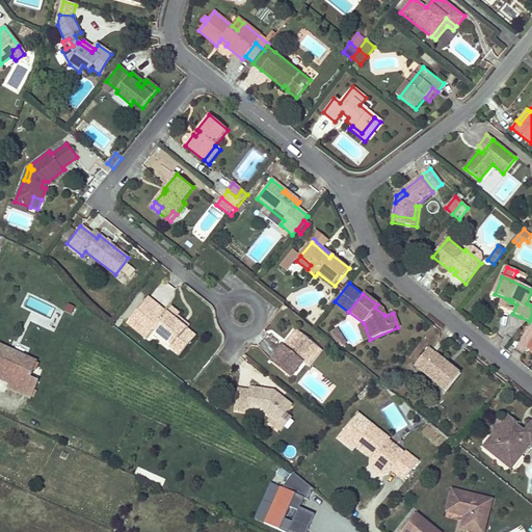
[(148,297),(145,300),(156,309),(158,306),(148,297)]
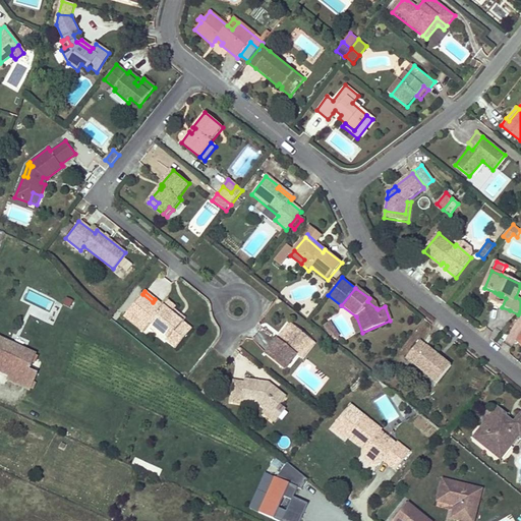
[(153,302),(142,294),(124,316),(143,332),(150,325),(168,340),(166,341),(175,348),(190,330),(181,323),(170,313),(173,310),(174,308),(166,302),(163,305),(155,299),(153,302)]
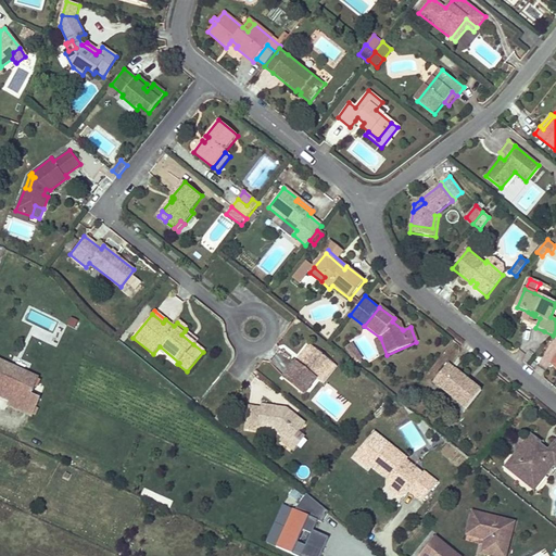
[(79,317),(72,315),(67,326),(75,329),(79,317)]
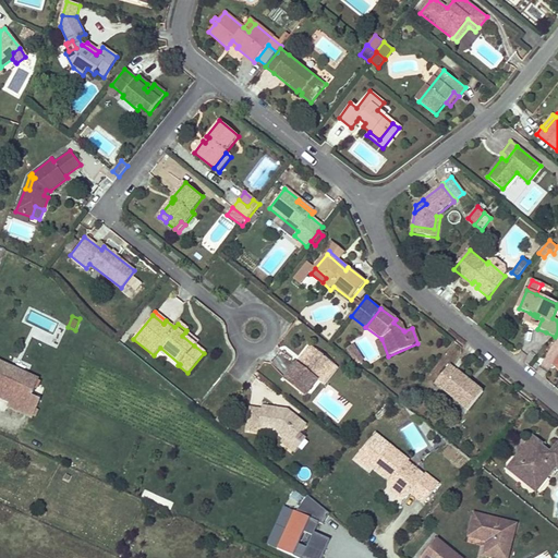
[(396,319),(393,323),(403,330),(401,324),(396,319)]
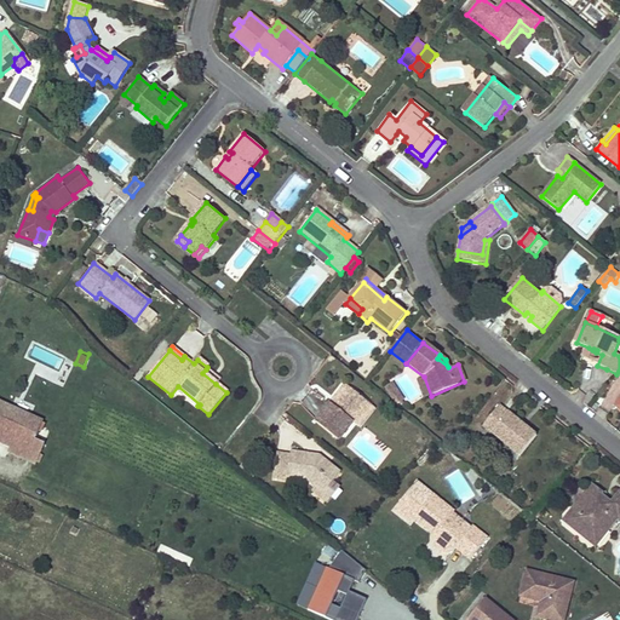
[(206,369),(202,373),(216,384),(218,379),(206,369)]
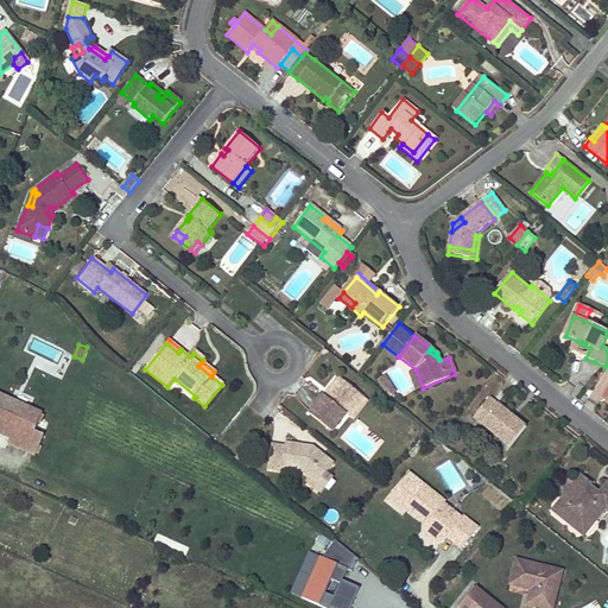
[(423,388),(416,369),(410,372),(417,390),(423,388)]
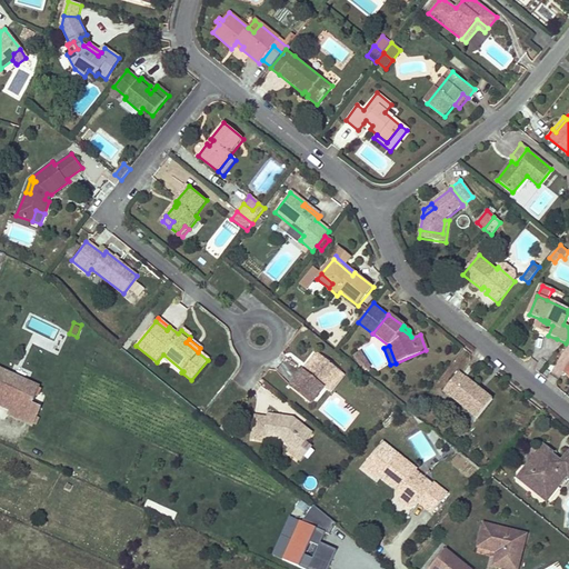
[(360,352),(353,357),(363,372),(370,367),(360,352)]
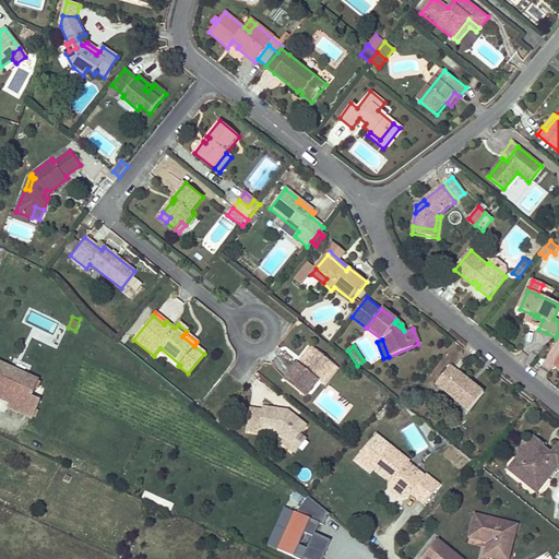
[(312,348),(299,365),(302,368),(316,351),(312,348)]
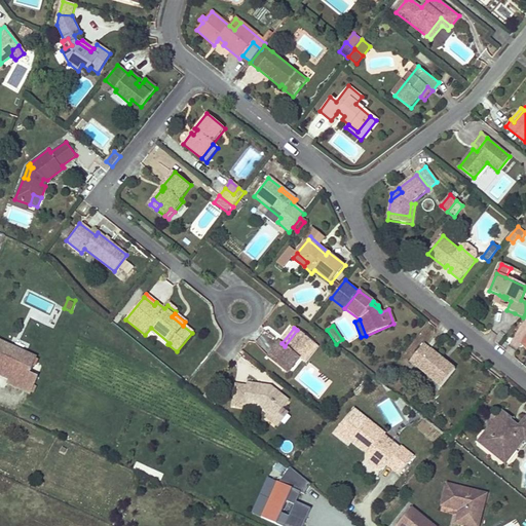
[(285,346),(282,343),(269,359),(288,374),(300,359),(302,360),(314,344),(297,330),(285,346)]
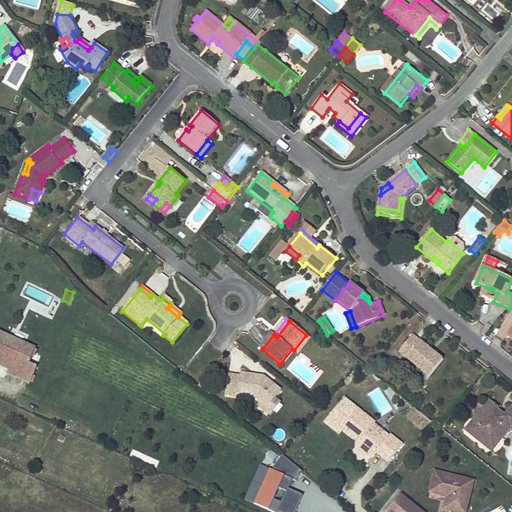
[(248,333),(261,343),(269,332),(255,323),(248,333)]
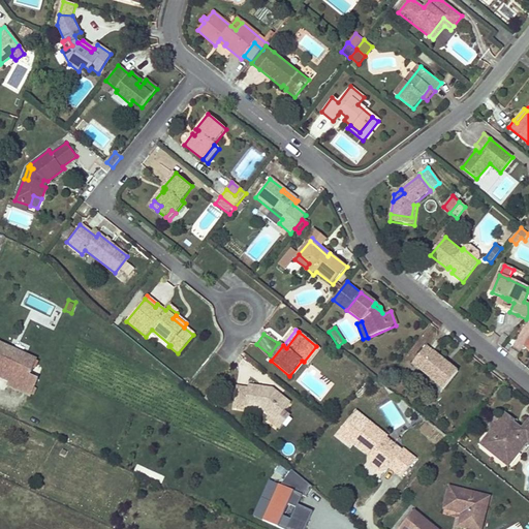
[(250,342),(242,359),(252,364),(261,348),(250,342)]
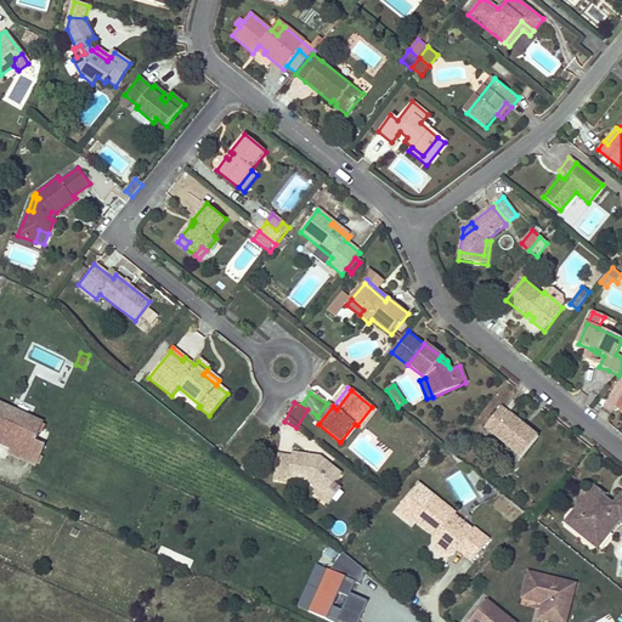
[(0,405),(0,442),(11,448),(10,452),(35,463),(43,446),(35,441),(43,424),(0,405)]
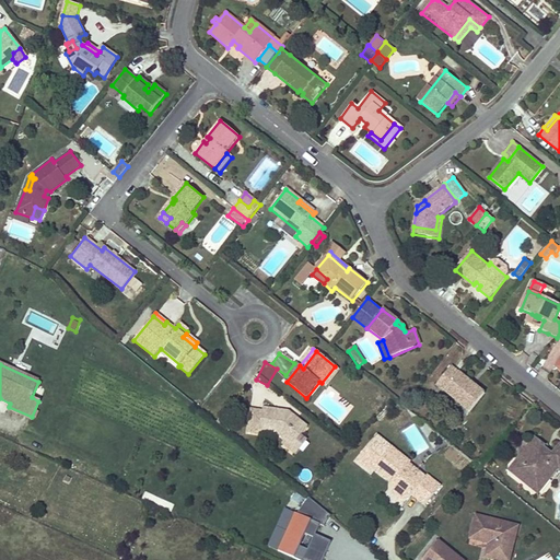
[(451,366),(440,381),(446,386),(443,391),(469,411),(485,394),(474,385),(473,387),(469,384),(470,382),(451,366)]
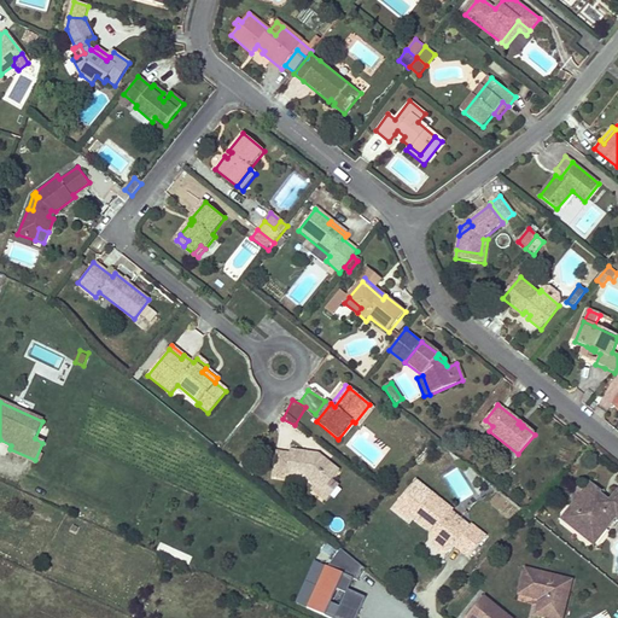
[(485,420),(482,424),(489,431),(493,426),(485,420)]
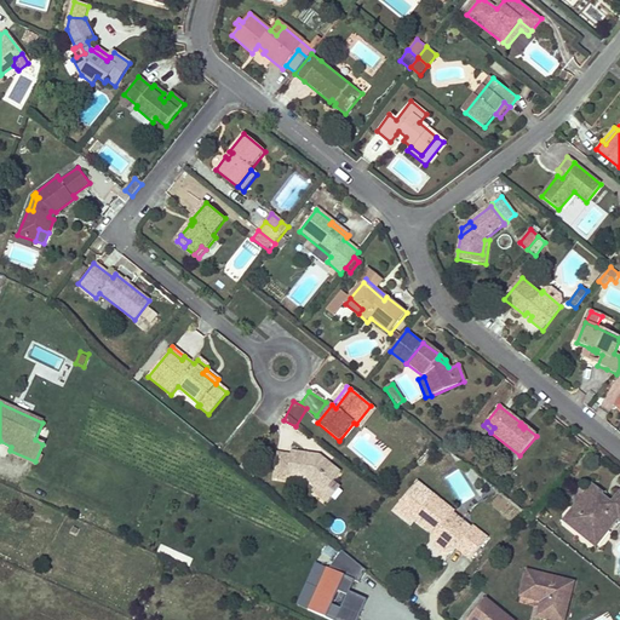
[(326,461),(313,460),(313,455),(293,453),(292,457),(280,455),(276,481),(290,482),(290,480),(309,481),(319,489),(325,494),(333,483),(340,474),(326,461)]
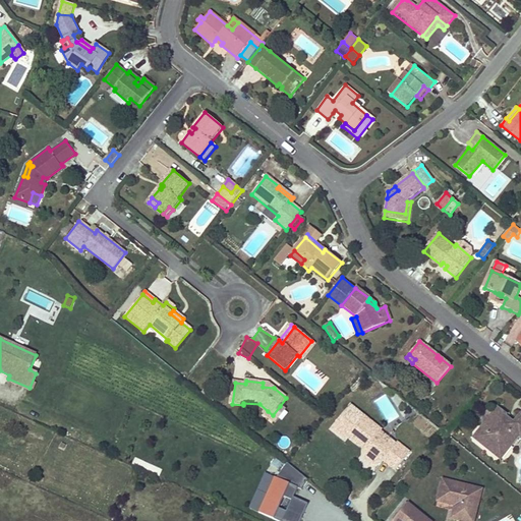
[(219,396),(208,387),(203,393),(214,402),(219,396)]
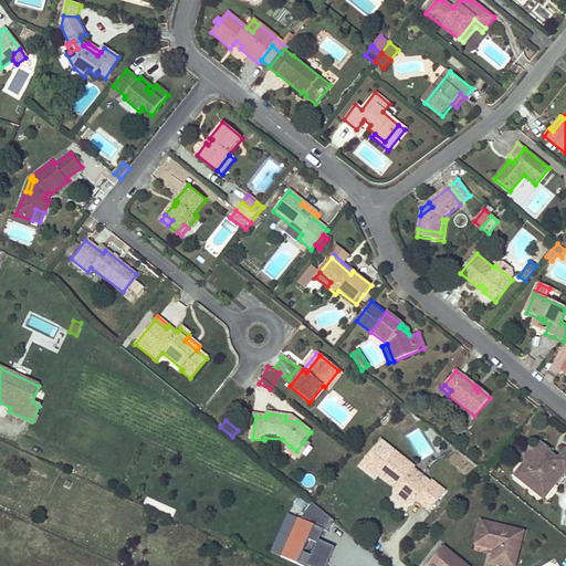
[(300,460),(311,447),(304,441),(296,451),(291,447),(287,450),(300,460)]
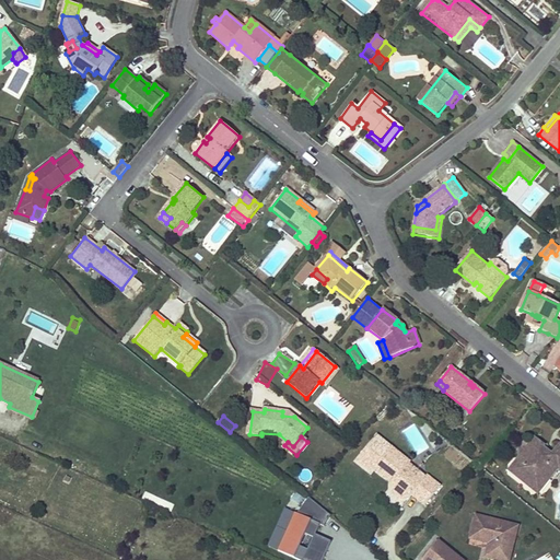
[(373,468),(383,477),(388,477),(394,481),(392,483),(389,487),(391,494),(397,500),(407,499),(410,496),(424,505),(439,487),(426,476),(424,477),(421,482),(405,469),(408,465),(409,463),(377,438),(359,462),(371,471),(373,468)]
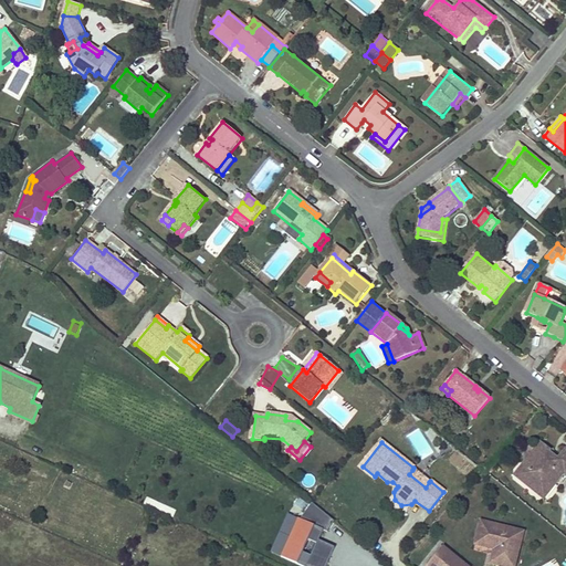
[(526,471),(520,479),(531,488),(537,486),(543,490),(546,485),(555,484),(563,474),(565,475),(565,451),(559,458),(555,463),(549,459),(548,452),(549,451),(541,443),(534,451),(523,453),(525,462),(526,471)]
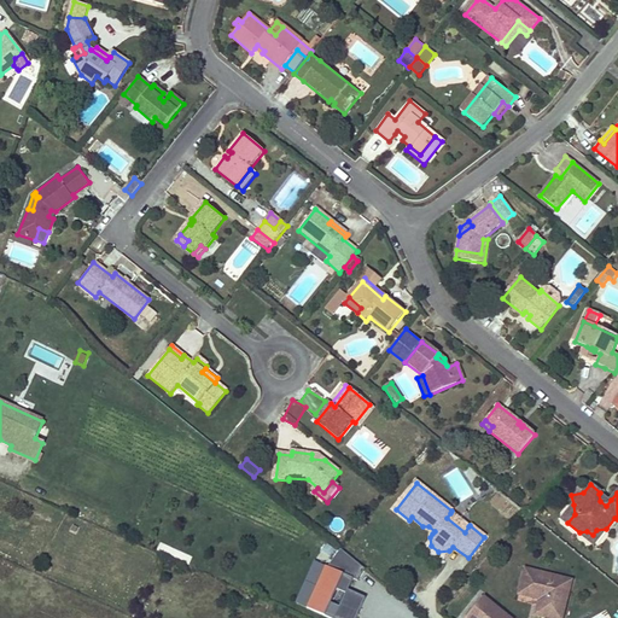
[(611,500),(600,493),(599,494),(600,501),(606,506),(611,500)]
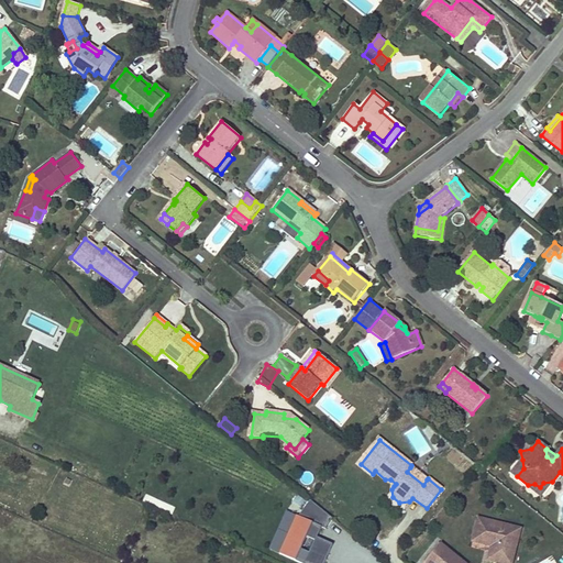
[(522,460),(511,473),(517,476),(523,468),(522,460)]
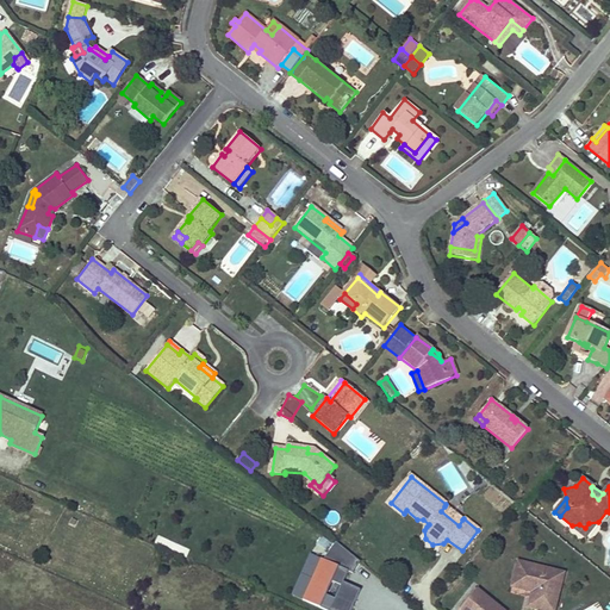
[(462,520),(444,506),(441,511),(459,526),(462,520)]
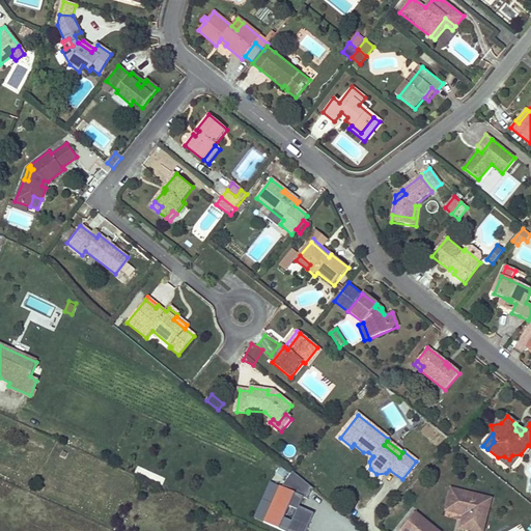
[(504,456),(498,457),(509,468),(521,454),(512,455),(509,459),(504,456)]
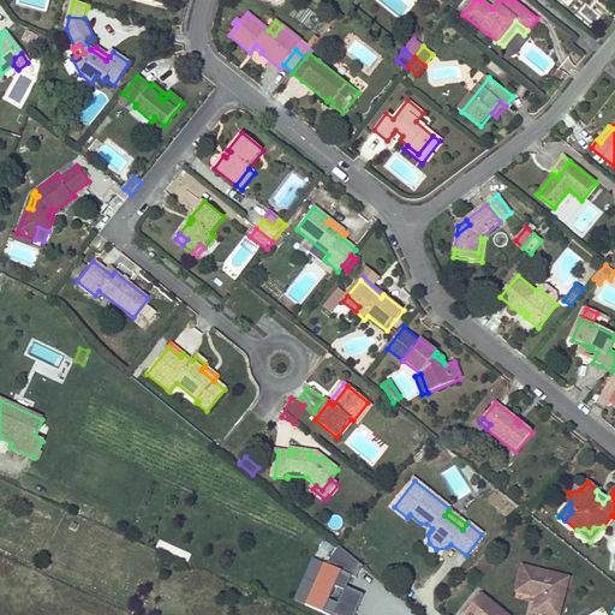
[(339,548),(327,566),(342,572),(351,575),(360,565),(339,548)]
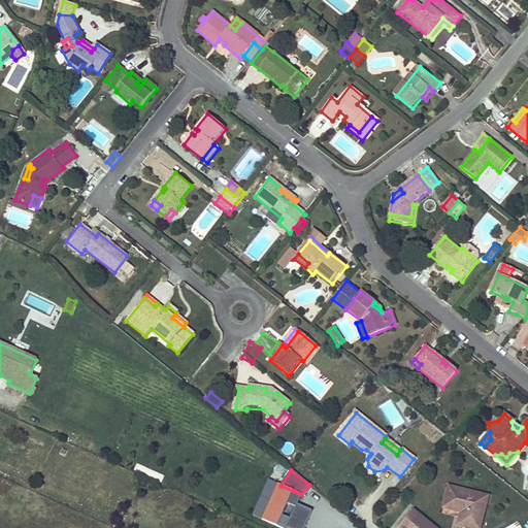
[(281,486),(278,485),(263,520),(277,527),(283,517),(288,505),(294,491),(281,486)]
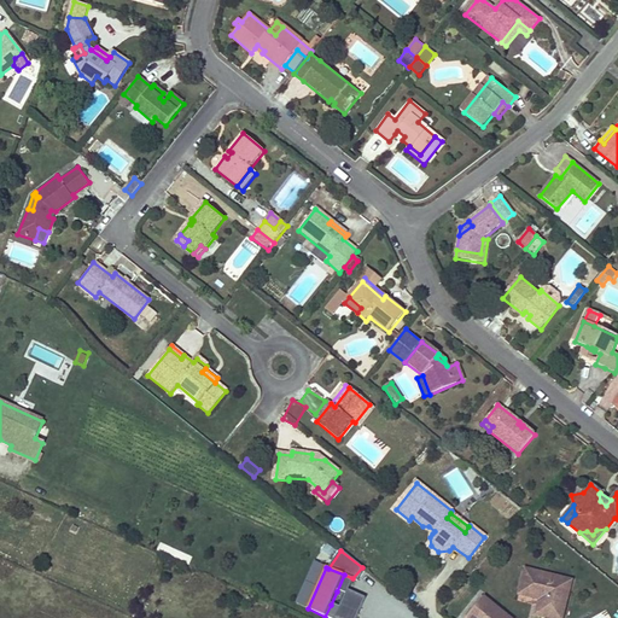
[(538,616),(547,617),(549,617),(552,612),(565,616),(570,592),(563,590),(565,579),(526,570),(520,595),(541,601),(538,616)]
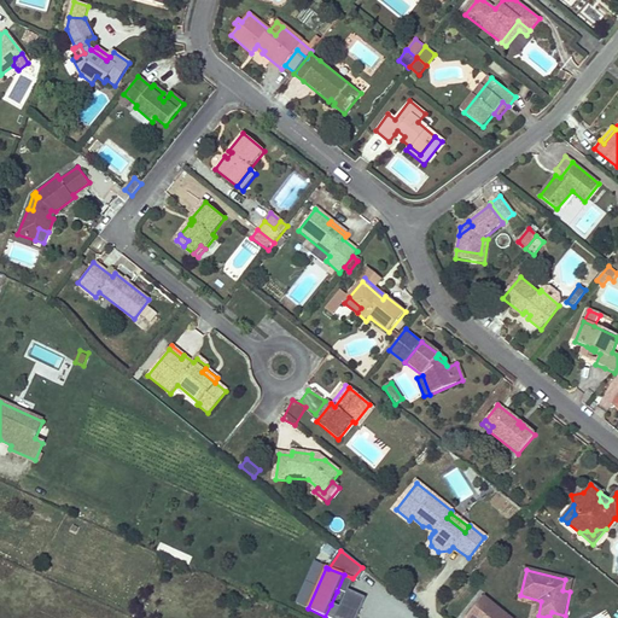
[(337,592),(344,594),(338,607),(331,605),(325,617),(328,617),(354,617),(356,616),(363,598),(348,590),(353,578),(344,575),(337,592)]
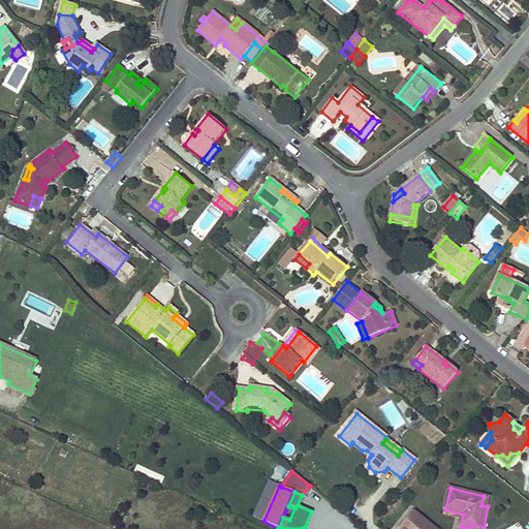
[(484,496),(481,505),(488,506),(491,498),(484,496)]
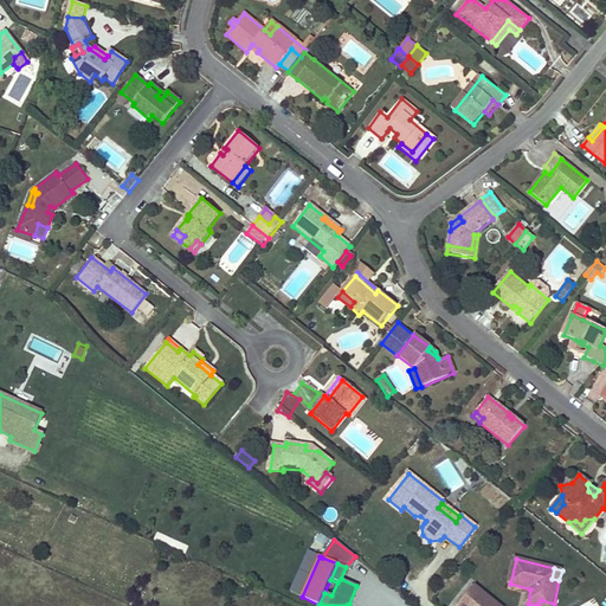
[(497,605),(475,586),(458,605),(457,605),(497,605)]
